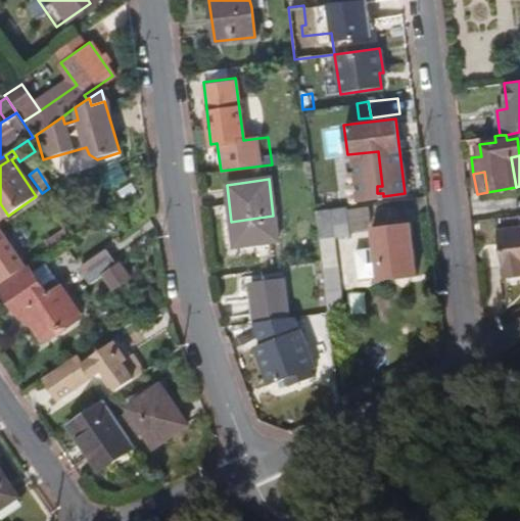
[(315,211),(325,210),(324,200),(314,201),(315,211)]
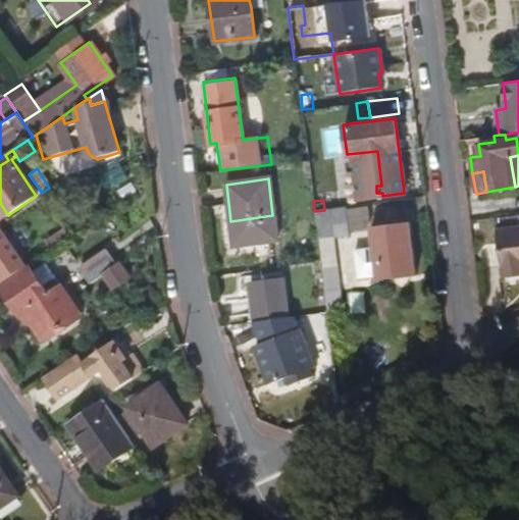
[(358,206),(345,207),(347,228),(360,226),(358,206)]
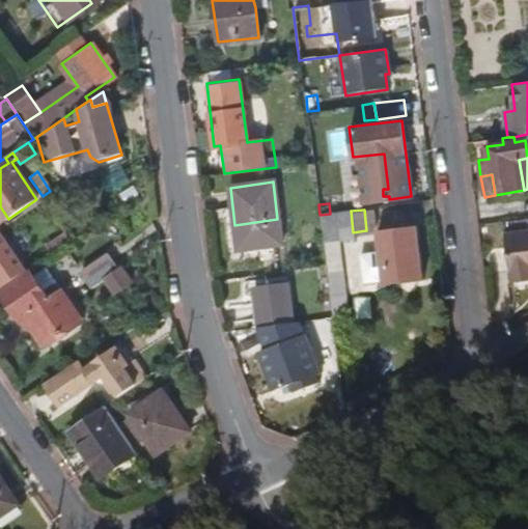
[(320,215),(323,242),(338,240),(354,238),(353,232),(351,211),(330,214),(320,215)]
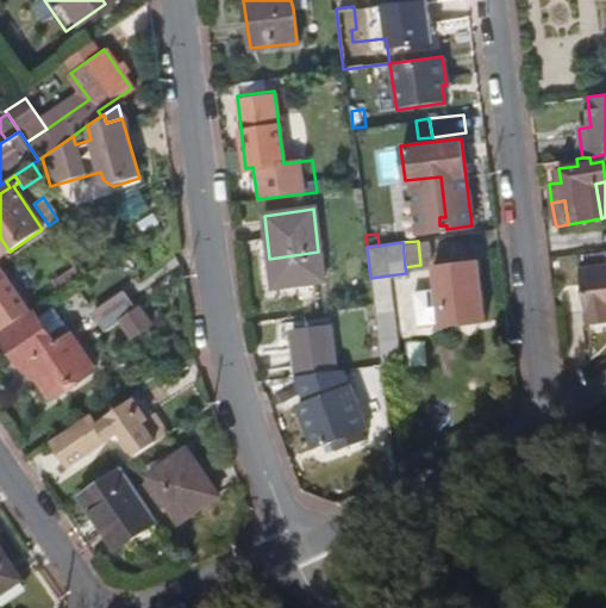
[(322,279),(318,252),(269,259),(273,286),(322,279)]
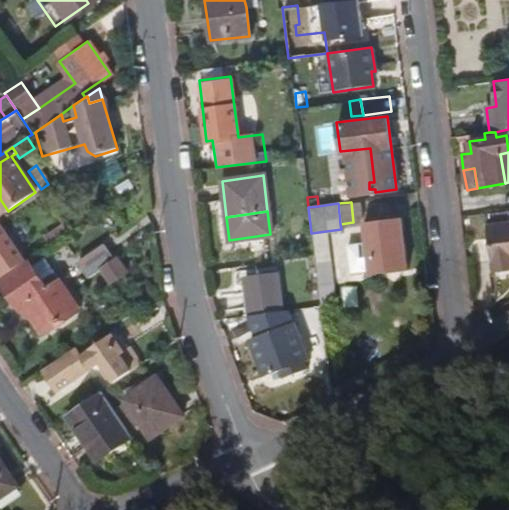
[(407,270),(401,217),(363,222),(365,243),(348,245),(351,272),(369,270),(369,275),(407,270)]
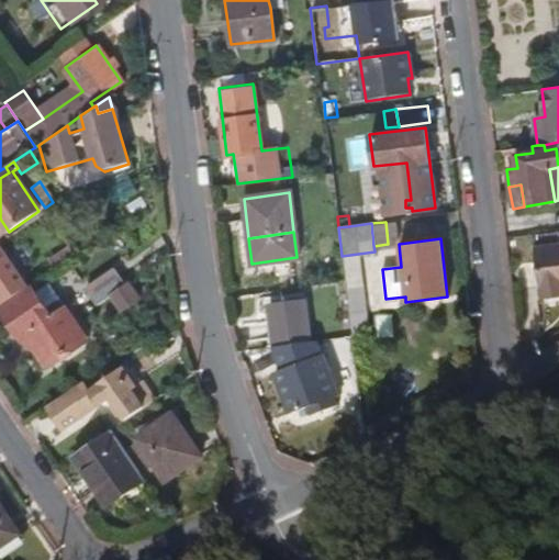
[(0,305),(29,287),(0,244),(0,305)]
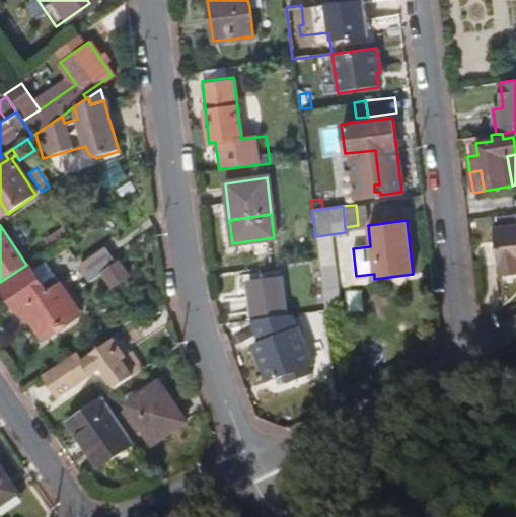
[(64,226),(46,238),(51,247),(70,234),(64,226)]
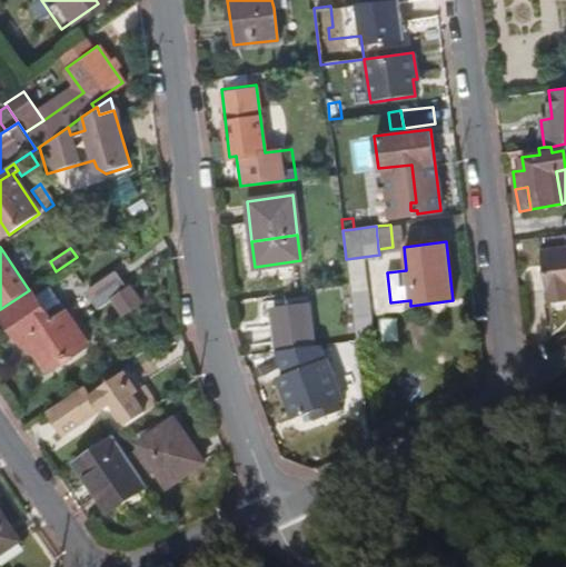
[(565,249),(542,252),(547,302),(565,299),(565,249)]
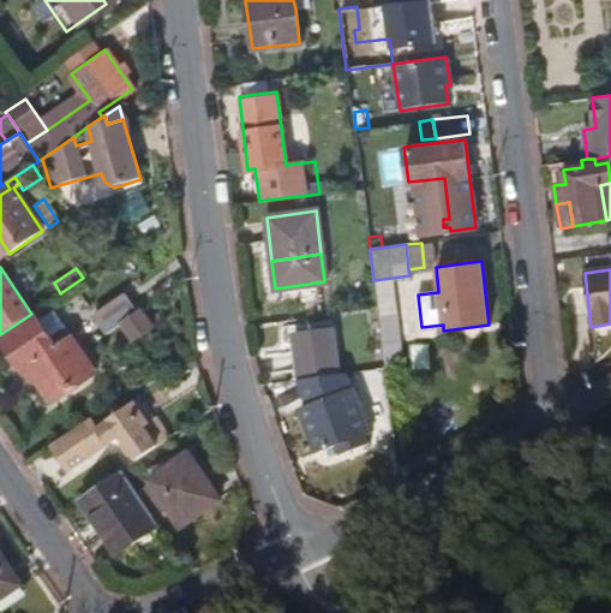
[(378,316),(396,314),(391,278),(373,280),(378,316)]
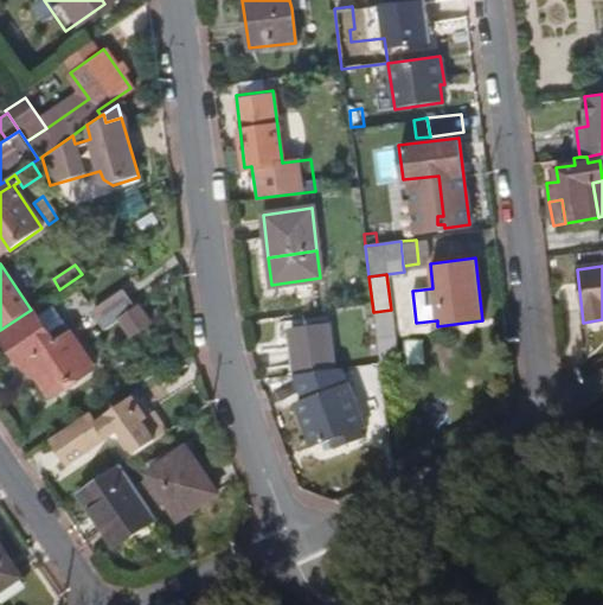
[(136,307),(123,287),(91,309),(106,329),(126,314),(136,329),(149,319),(140,305),(136,307)]
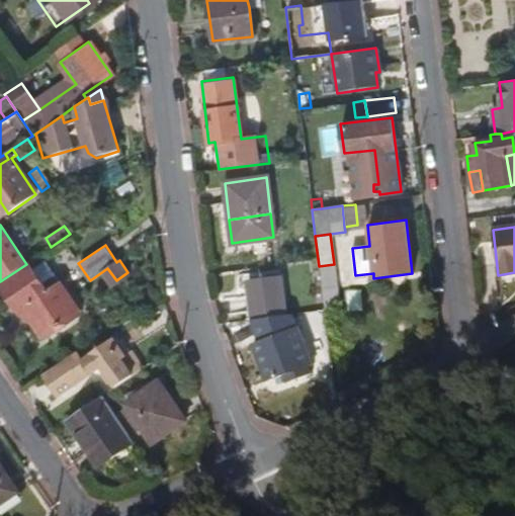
[(41,282),(55,273),(46,259),(32,268),(41,282)]
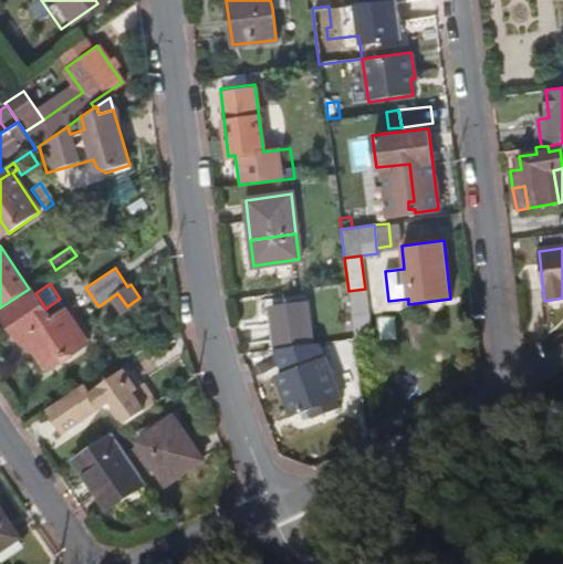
[(89,341),(60,299),(45,309),(35,293),(33,289),(1,311),(21,342),(27,337),(47,367),(89,341)]
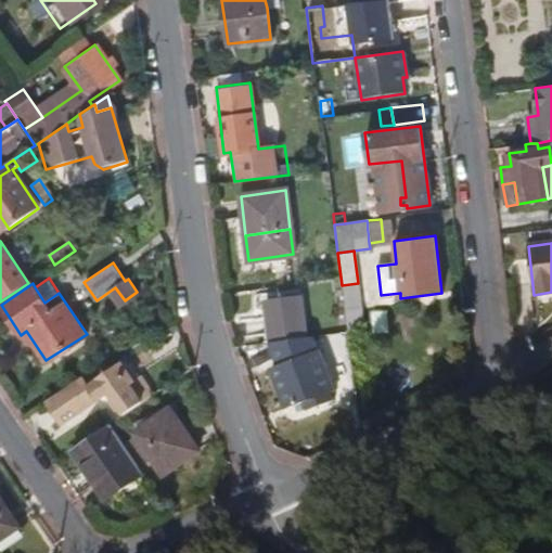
[(358,283),(342,285),(348,332),(364,330),(358,283)]
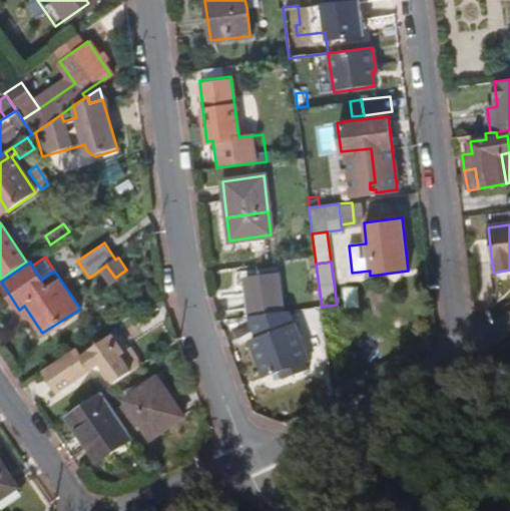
[(281,312),(276,275),(240,280),(244,317),(247,316),(281,312)]
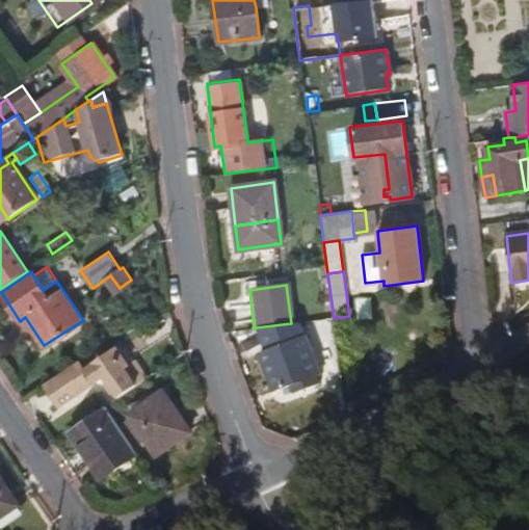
[(349,316),(334,318),(336,334),(350,330),(349,316)]
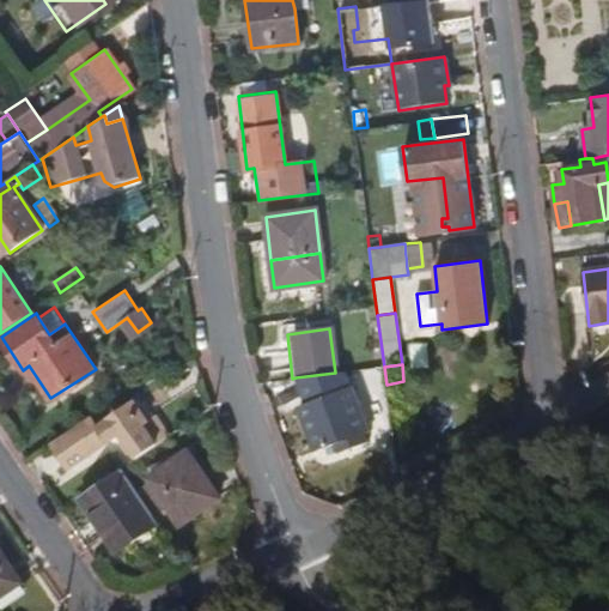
[(369,431),(352,386),(342,389),(335,373),(296,377),(304,404),(299,405),(316,452),(338,443),(348,440),(352,449),(369,442),(365,433),(369,431)]
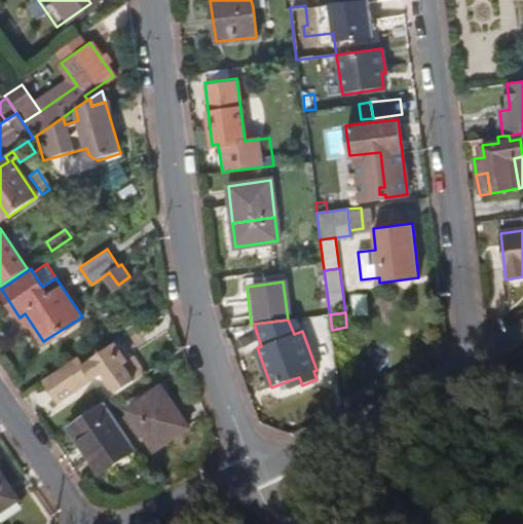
[(60,402),(103,371),(116,391),(135,378),(112,346),(85,366),(78,356),(44,379),(58,399),(60,402)]
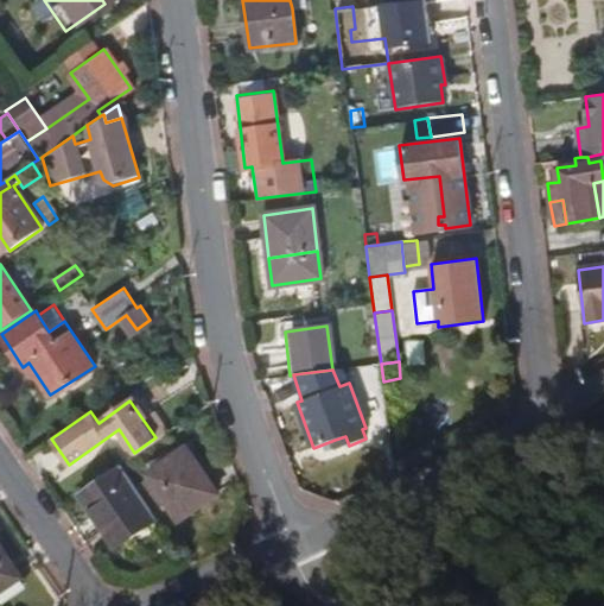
[(345,436),(335,440),(338,449),(349,446),(345,436)]
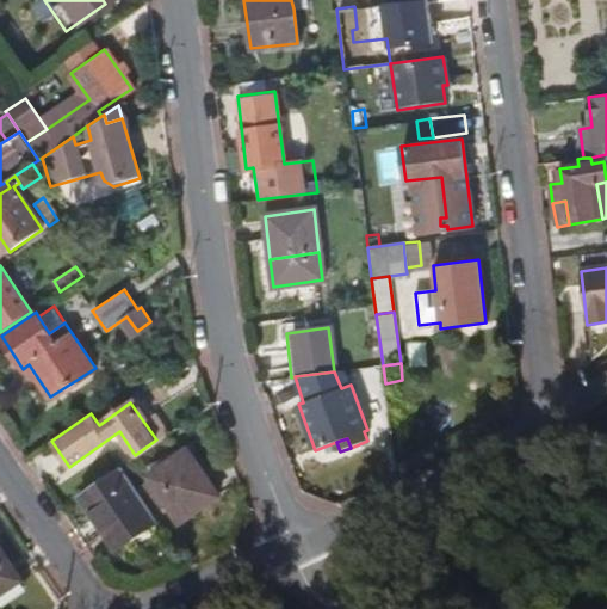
[(67,463),(51,441),(38,449),(55,472),(67,463)]
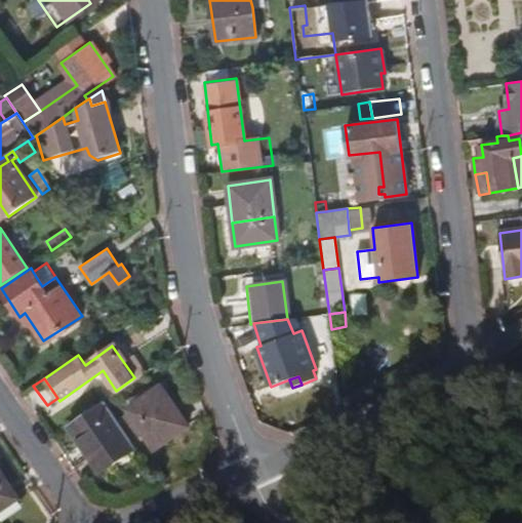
[(187,426),(160,385),(126,407),(153,448),(187,426)]
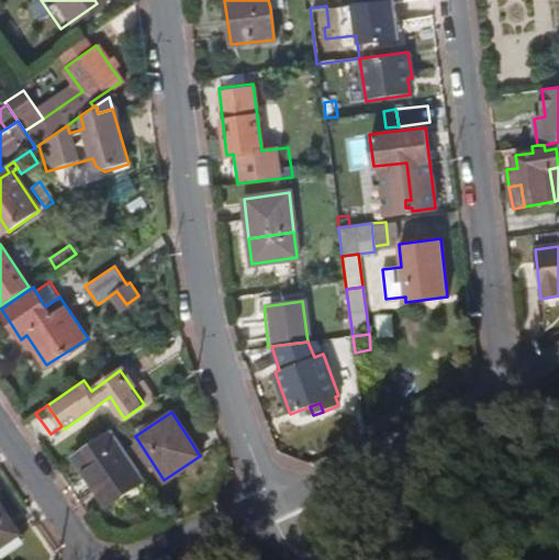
[(145,479),(111,427),(74,452),(110,504),(145,479)]
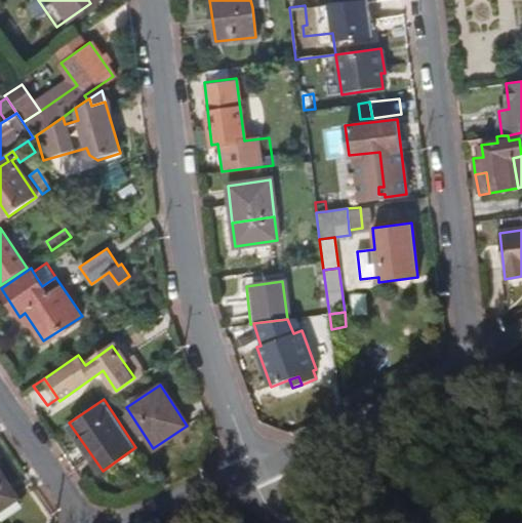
[(0,513),(19,500),(0,470),(0,513)]
